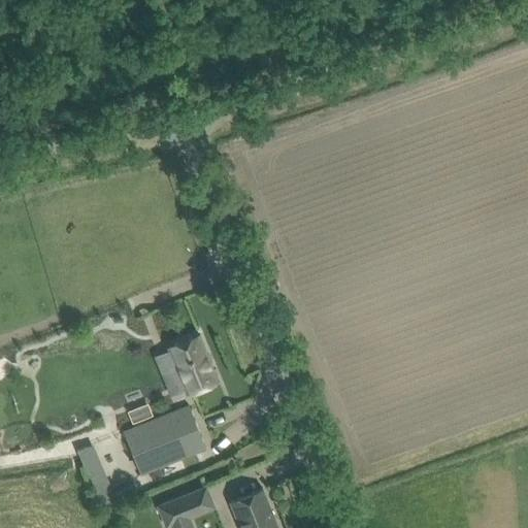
[(168,345),(188,393),(219,381),(199,333),(168,345)]
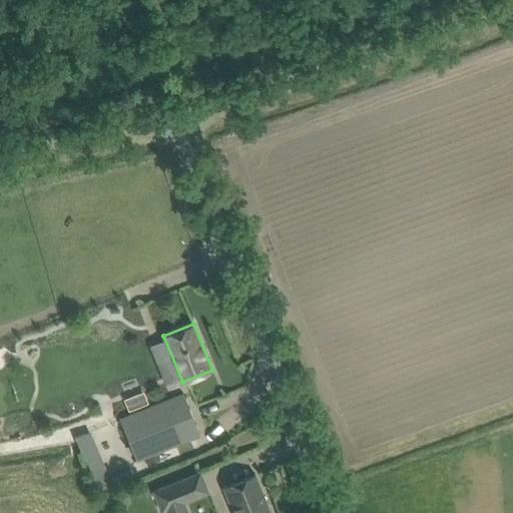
[(120,419),(137,460),(200,435),(183,394),(120,419)]
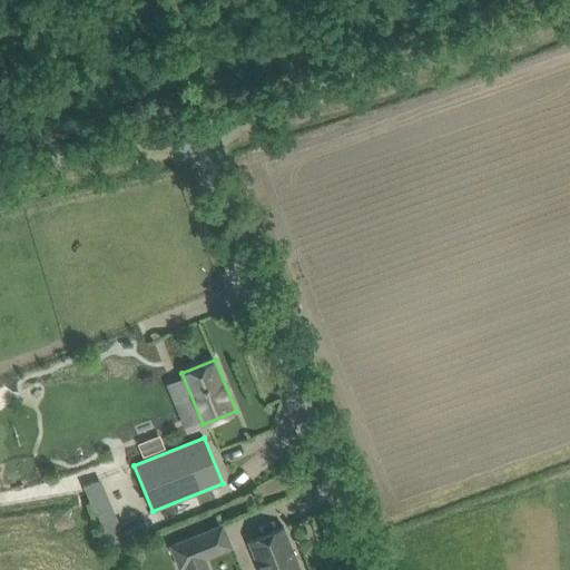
[(109,541),(126,534),(102,475),(86,482),(109,541)]
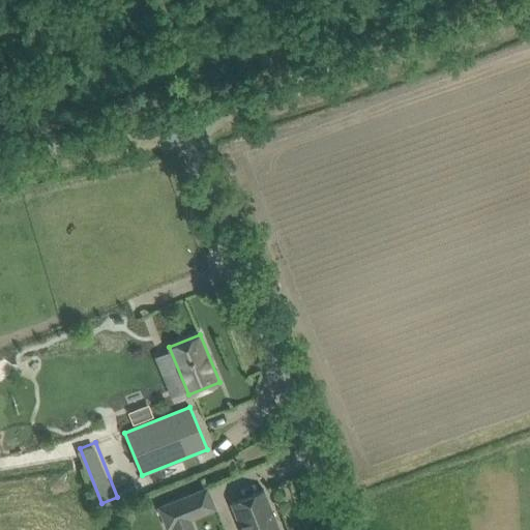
[(144,480),(131,486),(136,496),(148,491),(144,480)]
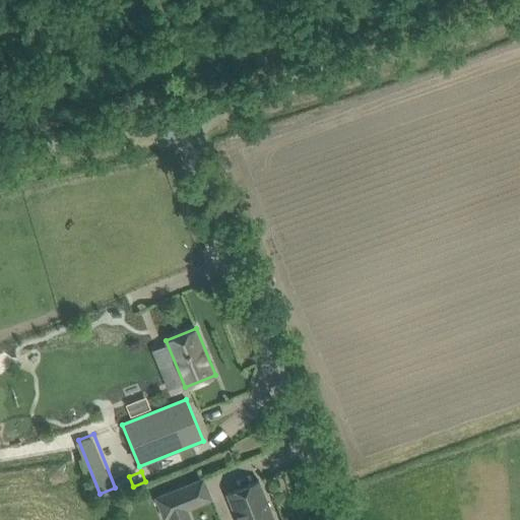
[(225,494),(236,519),(274,519),(258,479),(225,494)]
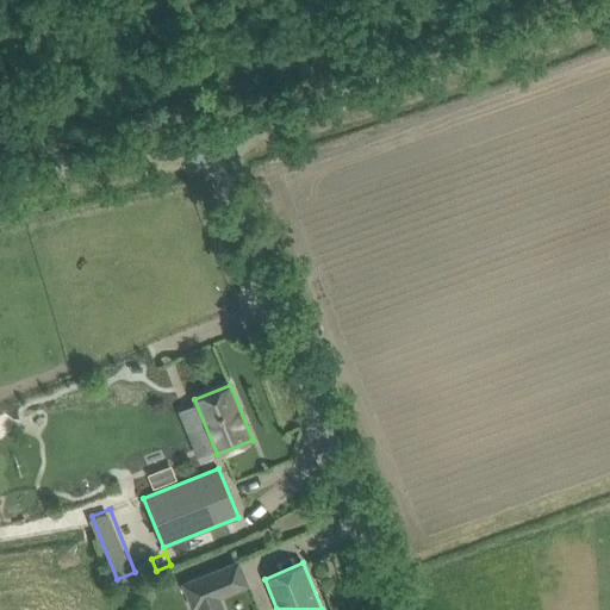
[(182,583),(192,608),(228,593),(218,568),(182,583)]
